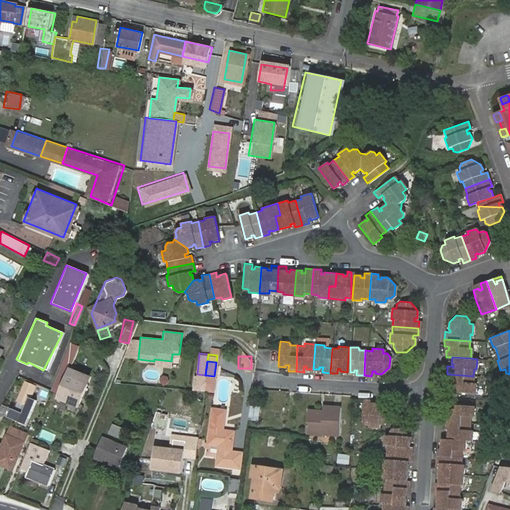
[(68,367),(60,364),(49,391),(57,394),(55,400),(66,405),(65,409),(74,412),(84,386),(64,378),(66,374),(68,367)]
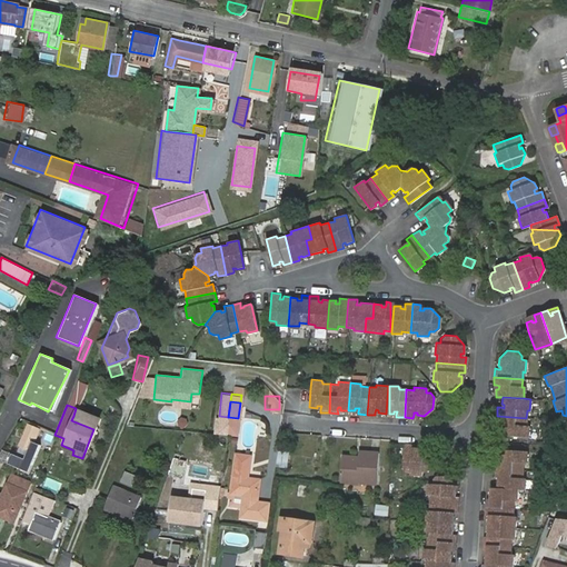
[(93,429),(96,425),(73,416),(71,420),(93,429)]
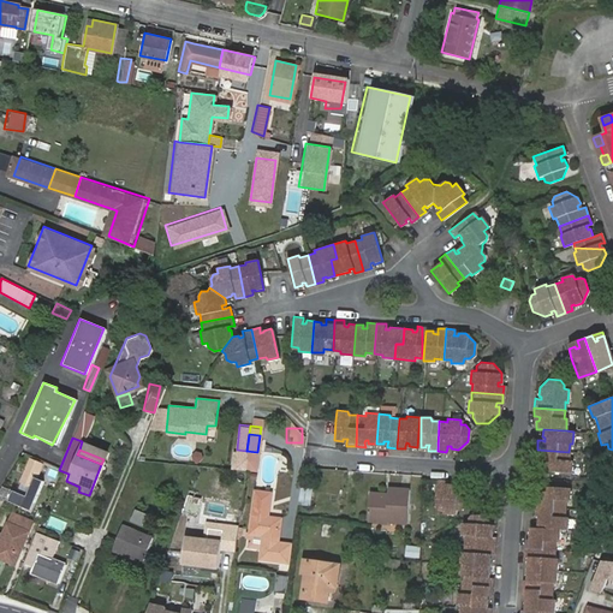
[(569,460),(569,452),(537,450),(537,458),(540,459),(543,459),(543,463),(540,462),(540,471),(570,472),(571,460),(569,460)]
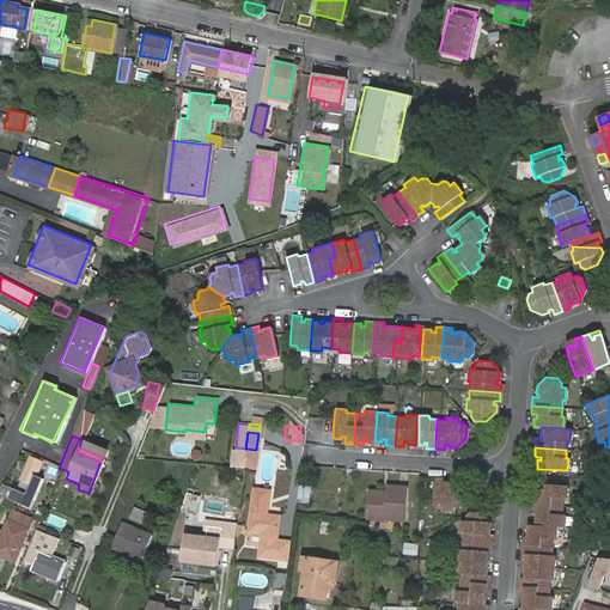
[(28,457),(14,489),(25,494),(38,461),(28,457)]
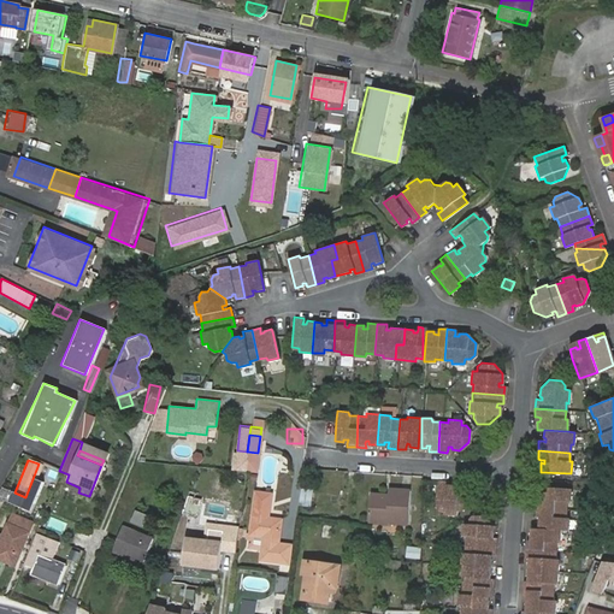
[(444,485),(444,483),(444,480),(436,479),(434,509),(442,511),(442,513),(454,514),(455,508),(461,508),(464,506),(465,494),(456,484),(448,484),(448,486),(444,485)]
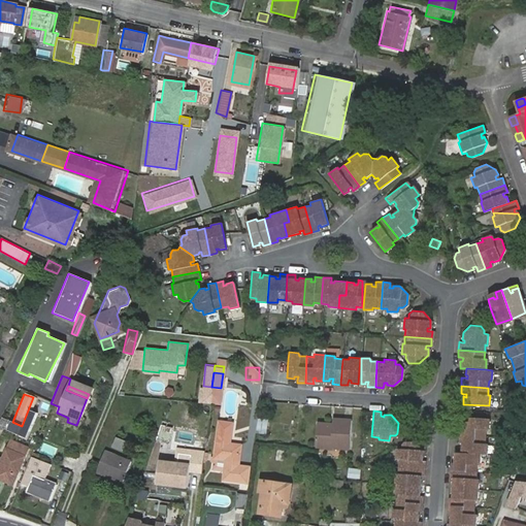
[(462,416),(462,424),(464,424),(463,427),(461,427),(458,427),(458,434),(484,435),(484,429),(487,429),(488,419),(467,417),(462,416)]
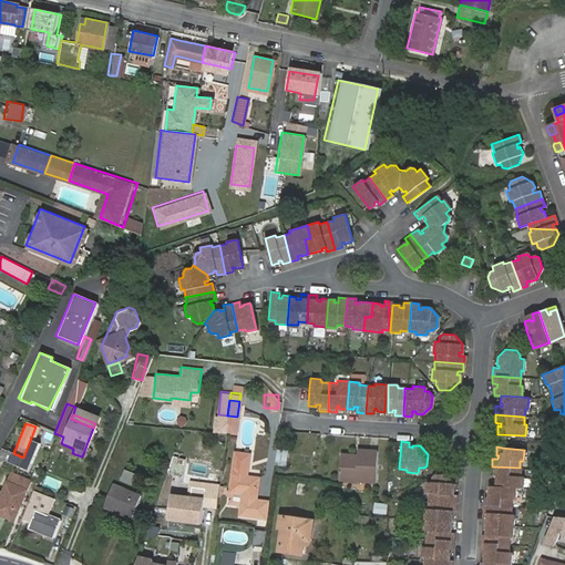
[(352,456),(352,454),(339,453),(338,479),(373,480),(375,450),(357,449),(356,454),(356,456),(352,456)]
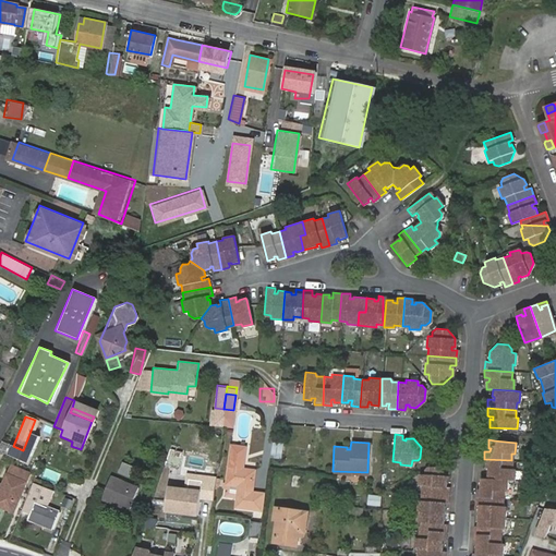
[(178,449),(170,446),(166,460),(172,463),(178,449)]
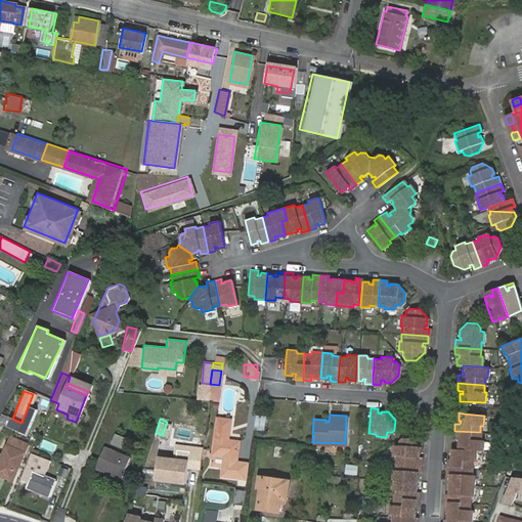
[(222,469),(221,478),(246,480),(248,465),(235,464),(237,443),(226,441),(228,422),(216,420),(211,455),(223,457),(222,469)]
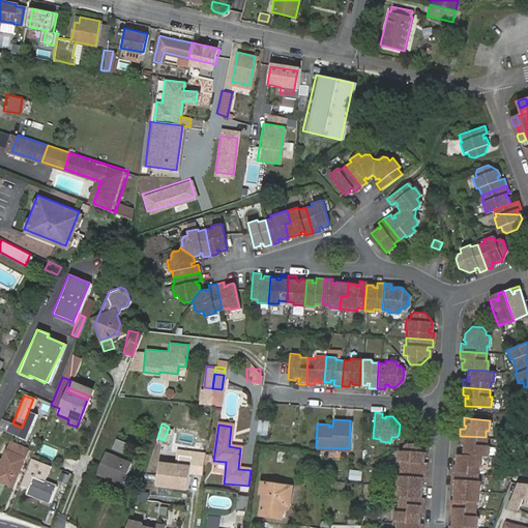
[(255,435),(248,434),(244,467),(251,468),(255,435)]
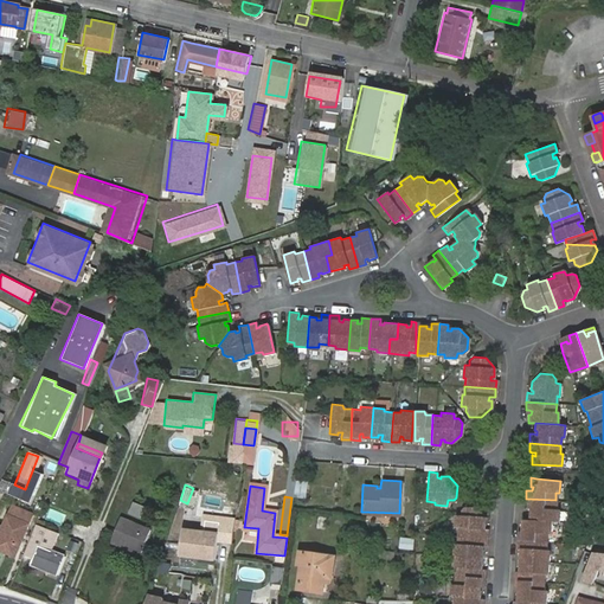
[(554,508),(556,500),(526,499),(525,507),(528,507),(532,507),(531,512),(528,512),(527,519),(551,520),(557,521),(557,509),(554,508)]
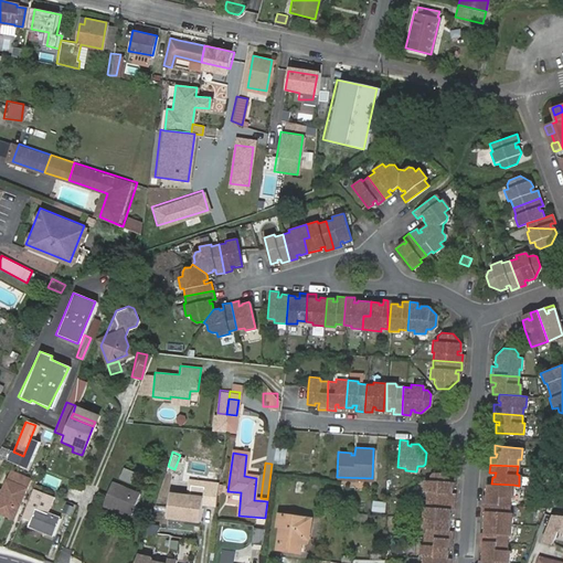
[(10,470),(0,494),(0,510),(12,517),(28,478),(10,470)]
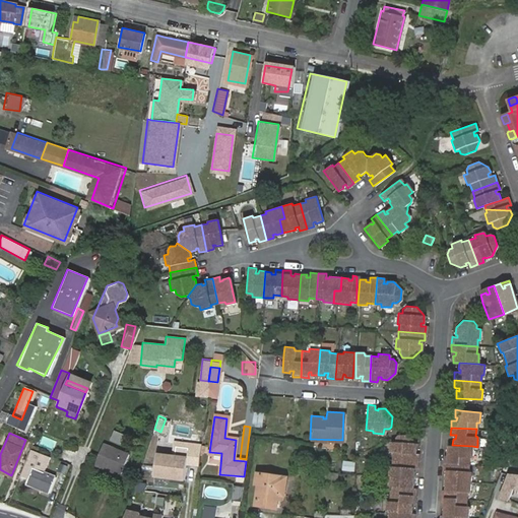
[(390,457),(416,460),(416,452),(413,452),(411,452),(411,449),(413,449),(414,443),(406,434),(397,433),(393,436),(393,440),(389,440),(389,451),(391,451),(390,457)]
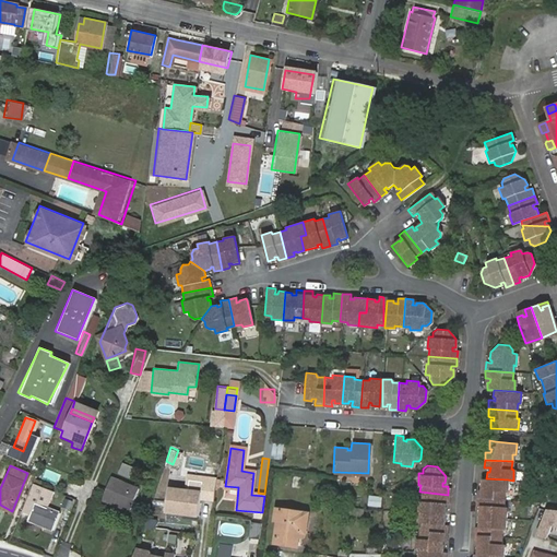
[(130,509),(138,488),(109,476),(101,498),(130,509)]
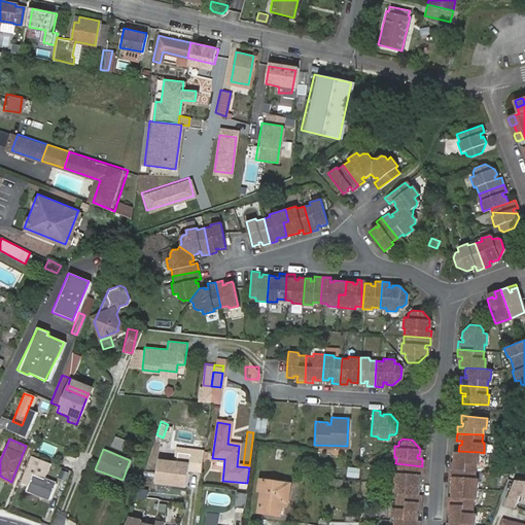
[(449,460),(449,467),(475,469),(475,462),(478,463),(479,452),(458,451),(452,450),(452,458),(454,458),(454,461),(452,461),(449,460)]
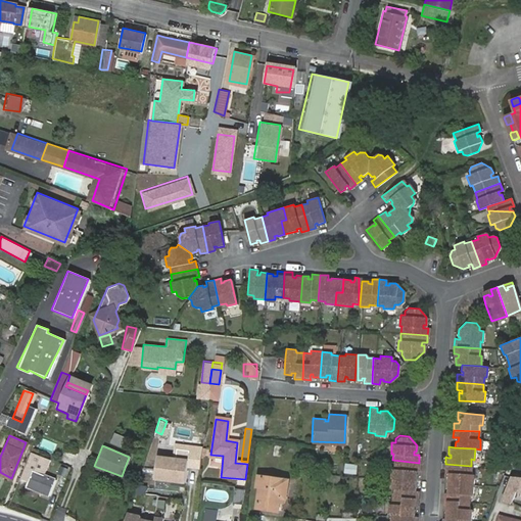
[(210,455),(209,467),(222,468),(223,456),(210,455)]
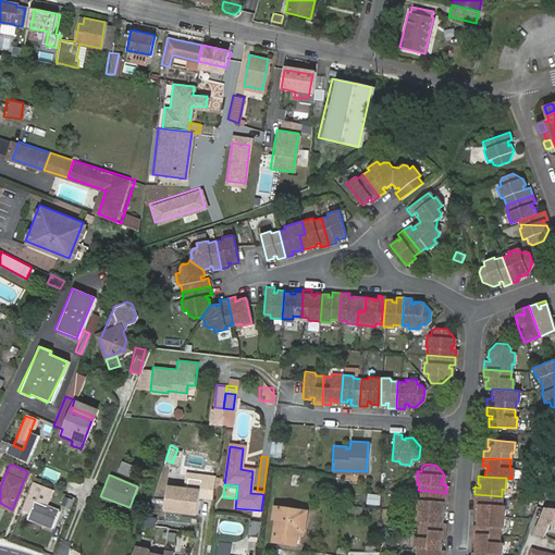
[(199,490),(168,485),(165,508),(197,513),(199,490)]
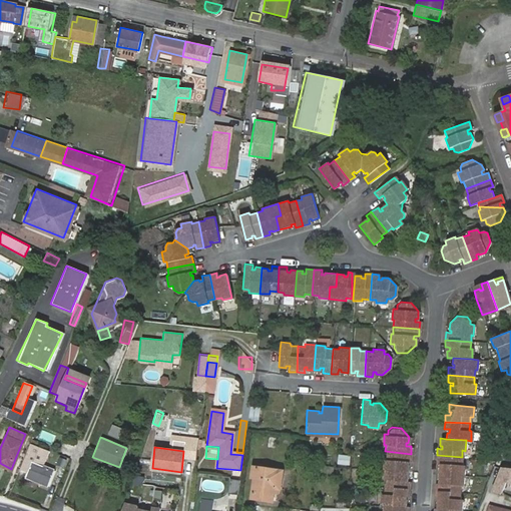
[(407,461),(410,462),(411,454),(385,451),(385,459),(382,459),(382,469),(406,471),(407,464),(404,464),(405,461),(407,461)]
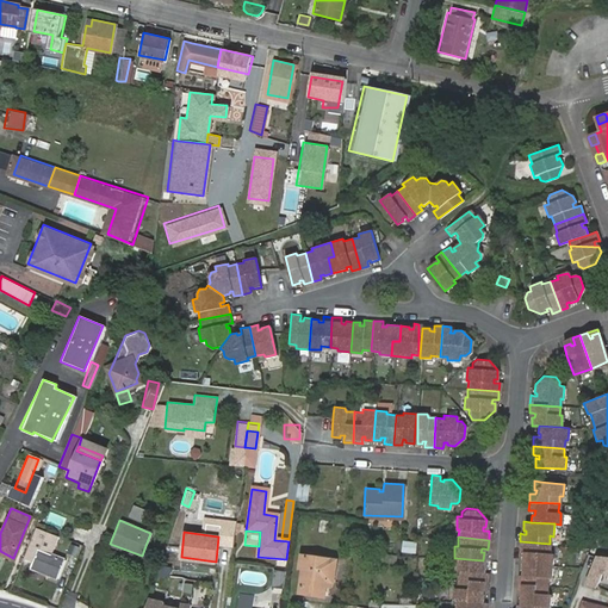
[(416,551),(416,541),(402,540),(401,550),(416,551)]
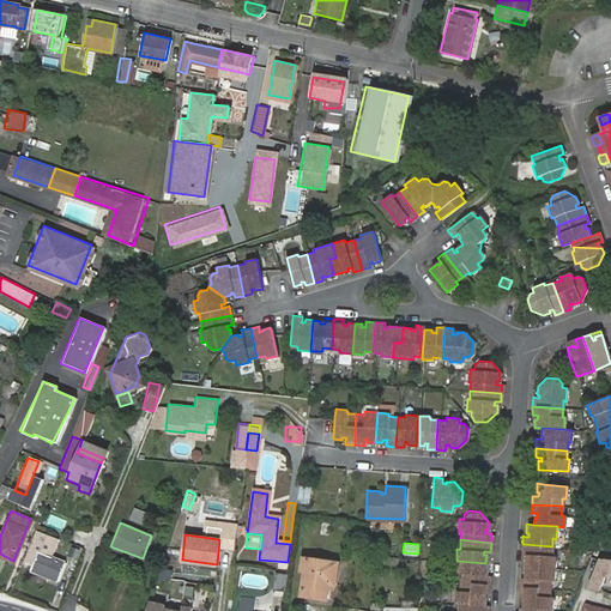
[(522,544),(521,554),(524,554),(527,554),(527,558),(524,557),(524,566),(554,568),(555,556),(551,556),(552,546),(522,544)]
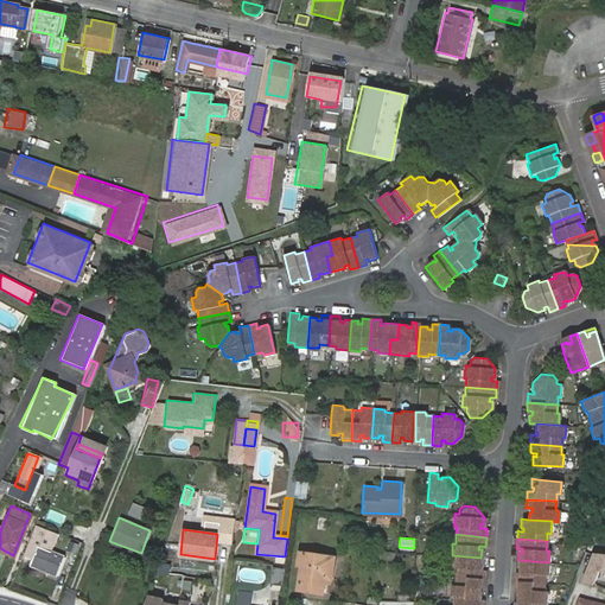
[(36,545),(29,562),(56,573),(63,555),(36,545)]
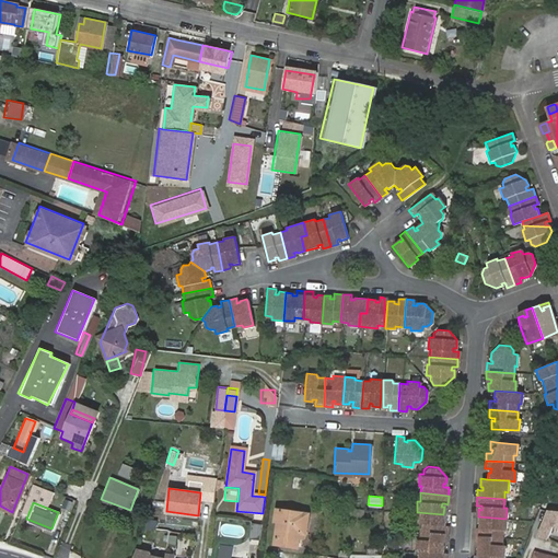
[(278,520),(275,542),(297,545),(299,532),(304,532),(306,513),(275,508),(272,519),(278,520)]
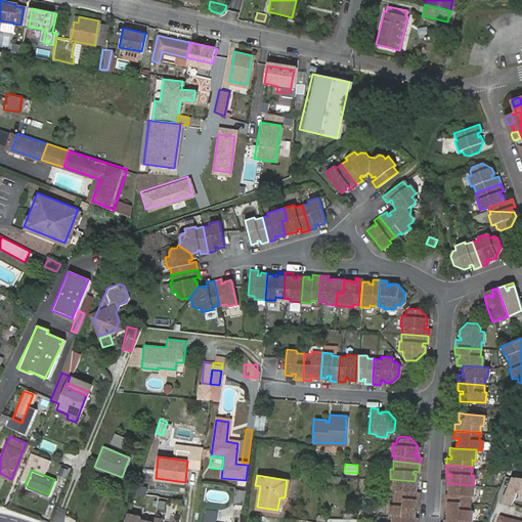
[(521,491),(521,476),(513,476),(503,499),(512,504),(518,490),(521,491)]
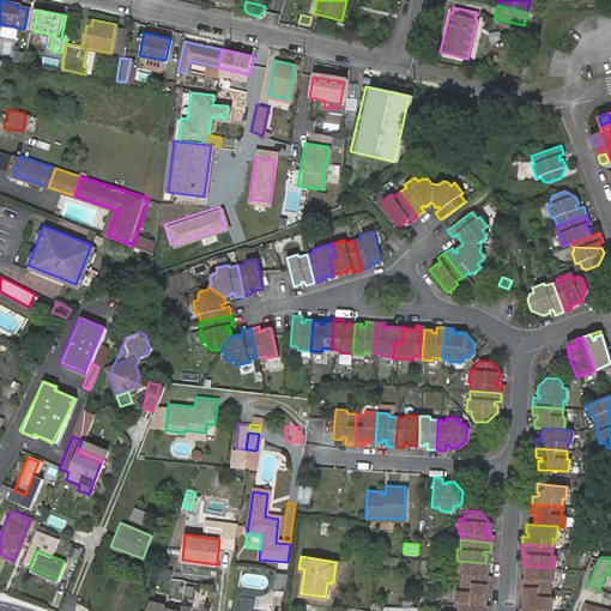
[(457,581),(488,584),(489,575),(485,575),(482,574),(483,570),(485,572),(485,563),(457,561),(455,573),(458,574),(457,581)]
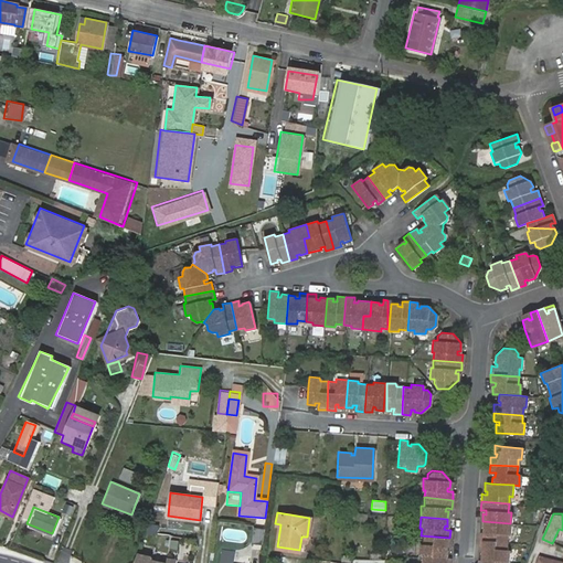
[(479,531),(478,540),(506,542),(507,534),(509,534),(510,523),(482,521),(482,529),(485,529),(485,532),(481,532),(479,531)]
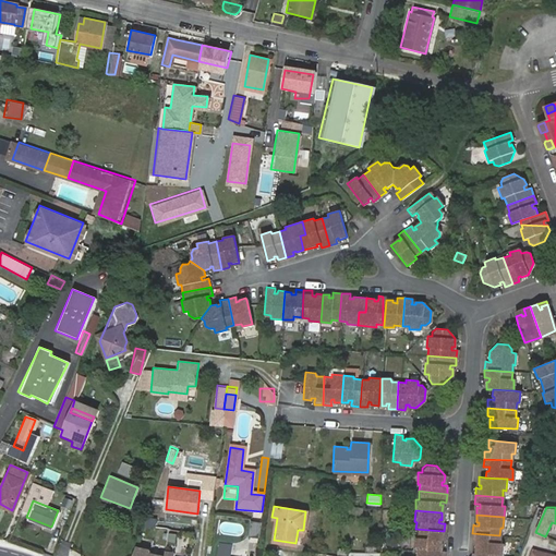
[(255,535),(256,520),(246,519),(245,534),(255,535)]
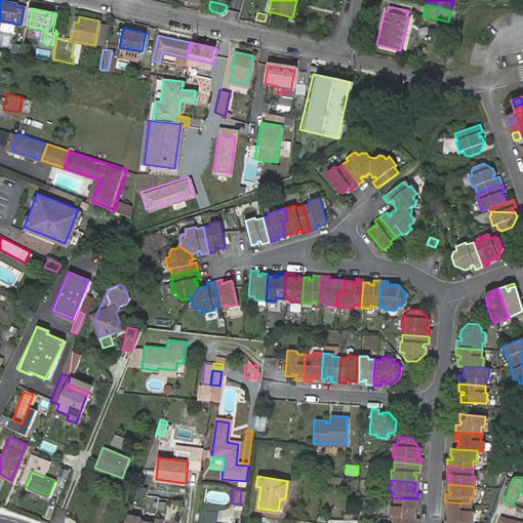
[(414,507),(417,507),(417,499),(391,497),(391,505),(389,505),(387,515),(390,515),(412,517),(413,511),(410,510),(411,507),(414,507)]
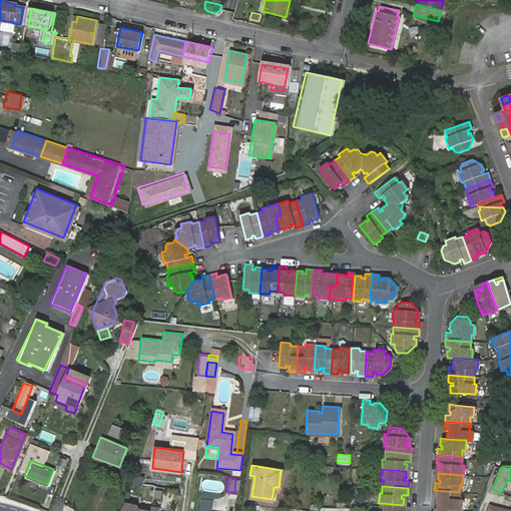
[(436,501),(435,507),(458,509),(461,509),(461,499),(459,499),(459,492),(434,490),(434,497),(436,497),(439,497),(438,501),(436,501)]
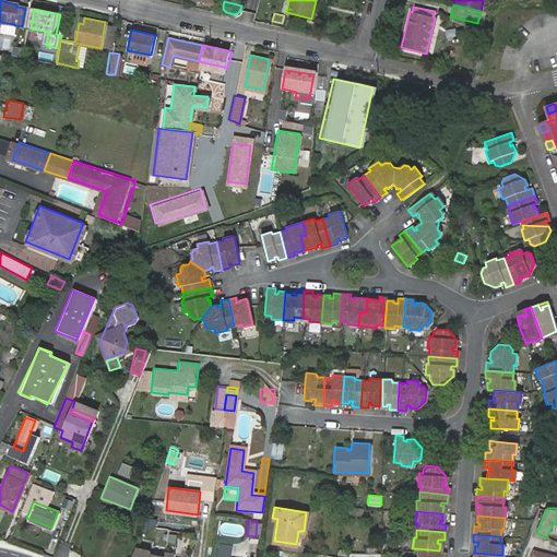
[(150,549),(134,546),(131,556),(147,556),(149,553),(150,549)]
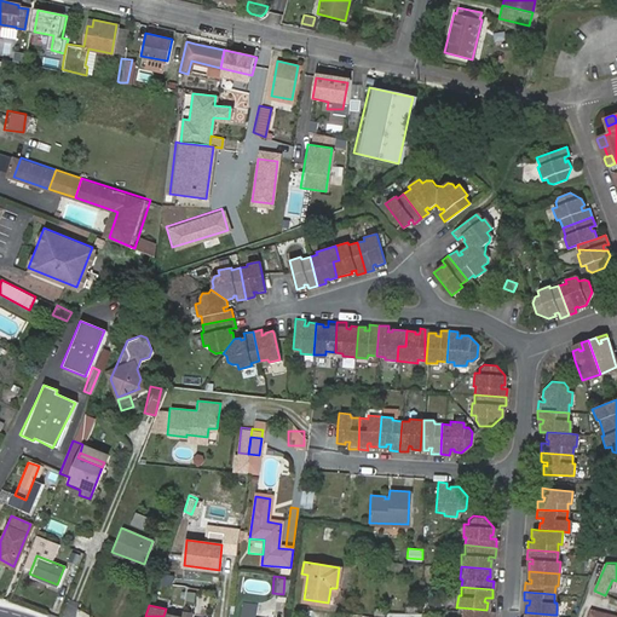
[(252,616),(253,606),(240,605),(237,616),(252,616)]
